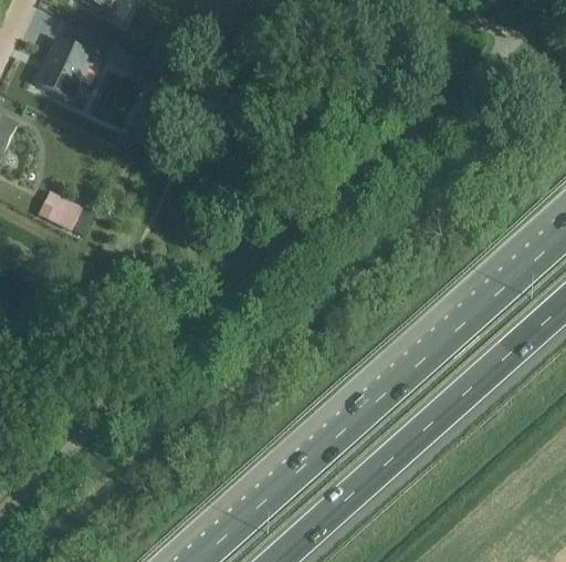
[(84,0),(96,6),(113,13),(118,0),(84,0)]
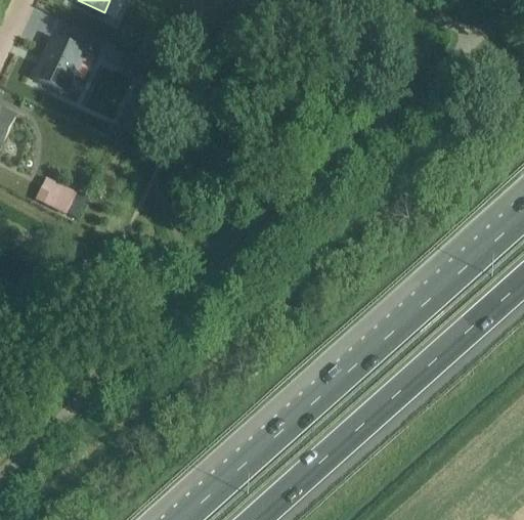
[(34,77),(52,85),(67,92),(85,52),(96,57),(103,41),(75,27),(68,43),(52,36),(42,57),(46,58),(38,77),(34,75),(34,77)]
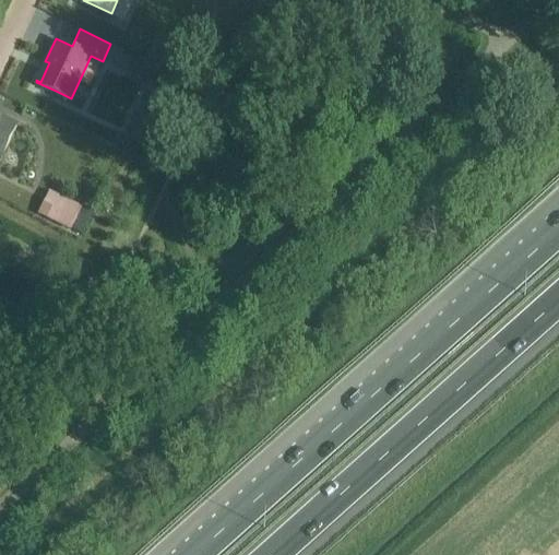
[(133,52),(126,69),(152,80),(159,65),(133,52)]
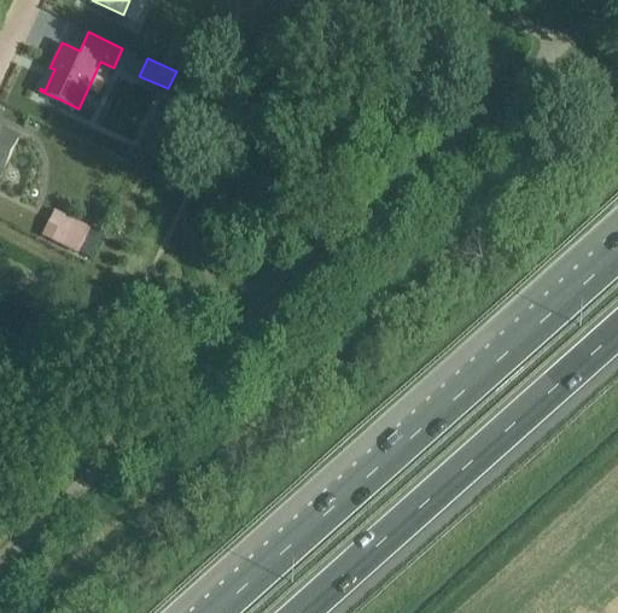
[(0,174),(1,175),(10,157),(18,135),(17,134),(15,138),(0,130),(0,174)]
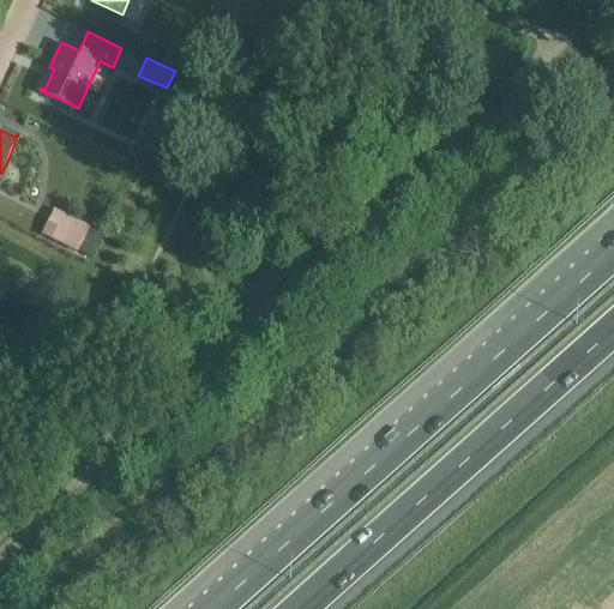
[(90,224),(54,206),(42,233),(78,251),(90,224)]
